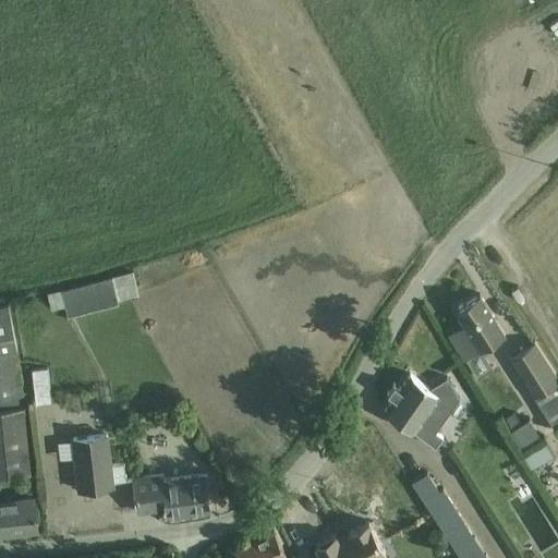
[(65,305),(68,315),(118,303),(118,300),(138,294),(133,271),(111,277),(62,290),(53,293),(53,291),(46,293),(49,310),(65,305)]
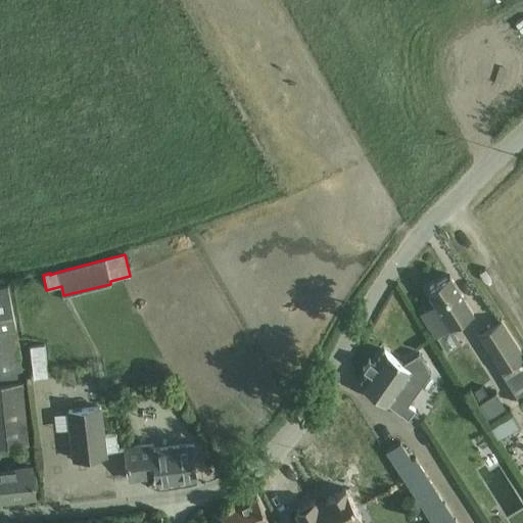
[(434,303),(419,313),(434,337),(449,327),(472,313),(449,276),(426,290),(434,303)]
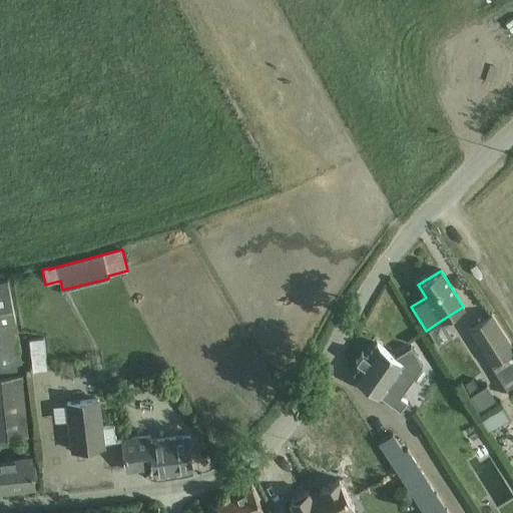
[(0,281),(0,323),(15,321),(8,280),(0,281)]
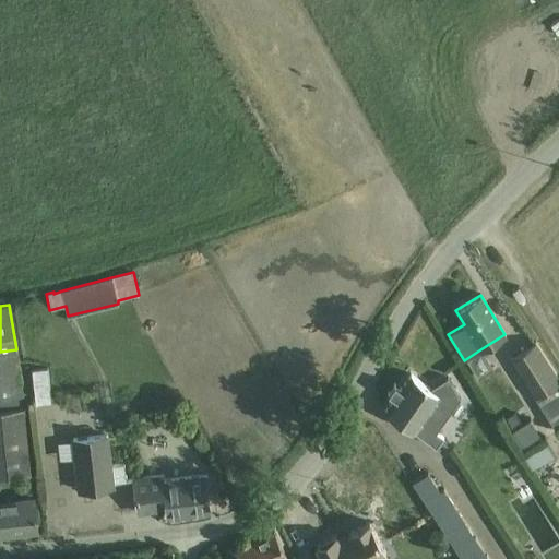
[(534,342),(509,358),(533,397),(535,396),(555,426),(558,423),(558,387),(557,383),(558,382),(534,342)]
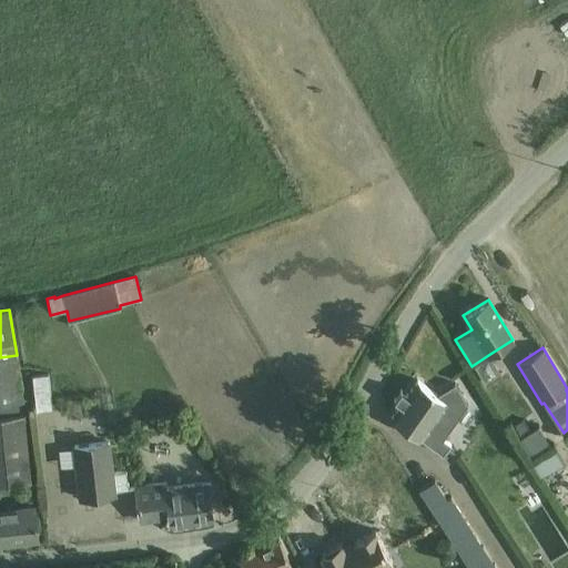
[(0,483),(31,479),(24,415),(19,358),(0,359),(0,483)]
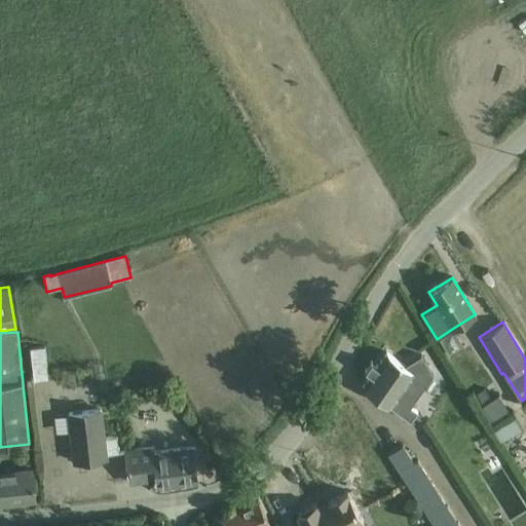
[(370,375),(362,386),(410,421),(417,411),(410,406),(412,404),(400,391),(410,377),(423,386),(422,387),(423,388),(433,375),(421,355),(404,366),(386,352),(377,366),(371,361),(366,369),(364,370),(370,375)]
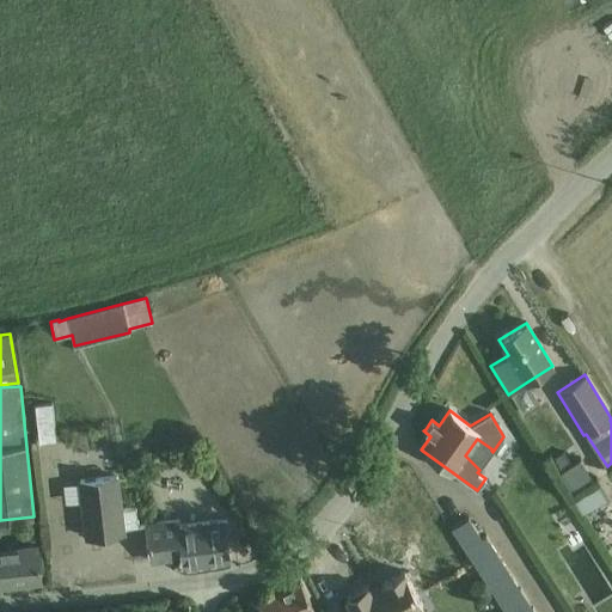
[(79,481),(86,538),(123,533),(116,477),(79,481)]
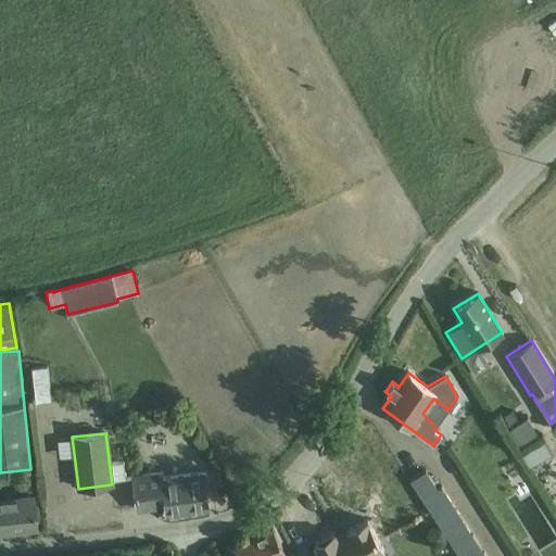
[(353,480),(378,491),(396,450),(373,439),(353,480)]
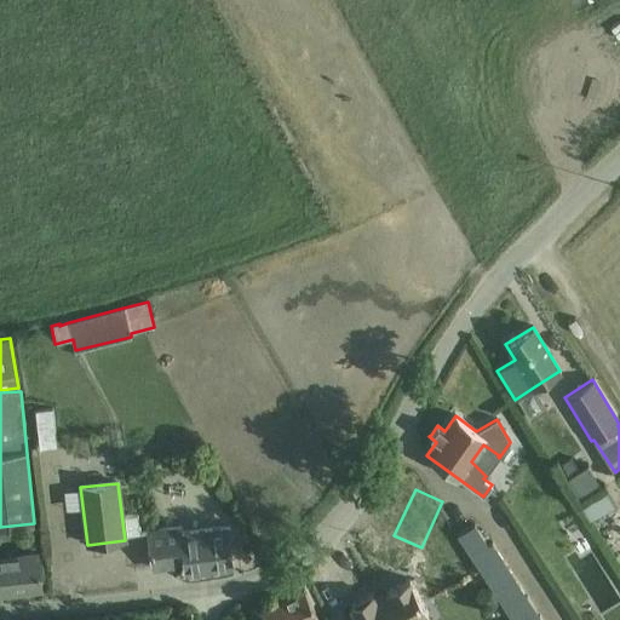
[(458,535),(511,619),(540,619),(491,543),(487,545),(474,524),(458,535)]
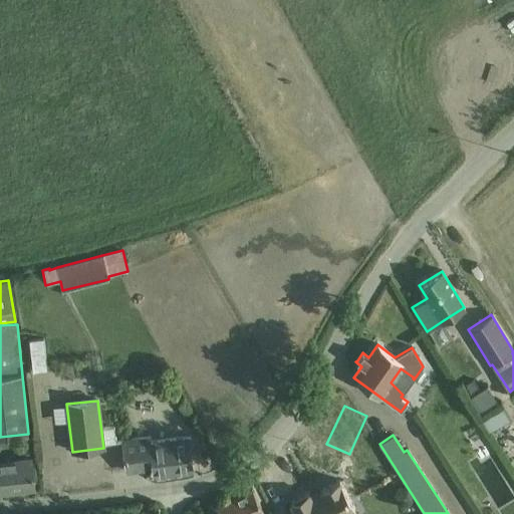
[(121,441),(125,472),(152,468),(153,475),(193,470),(189,438),(151,443),(150,438),(121,441)]
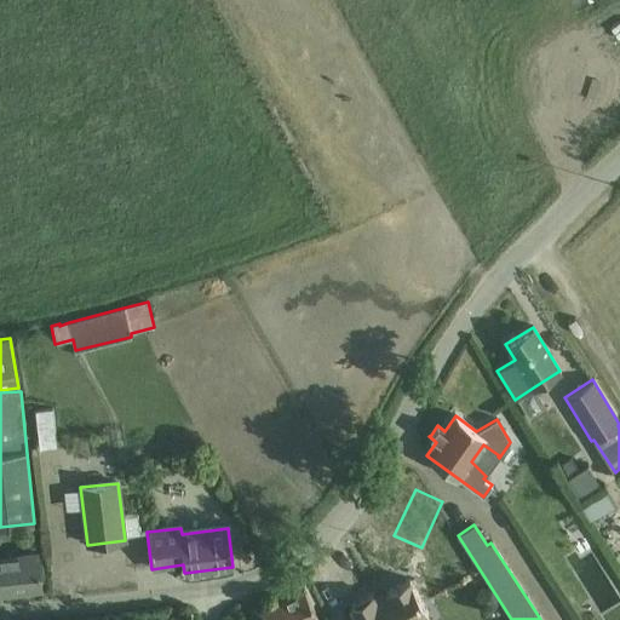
[(0,556),(0,593),(41,590),(38,552),(0,556)]
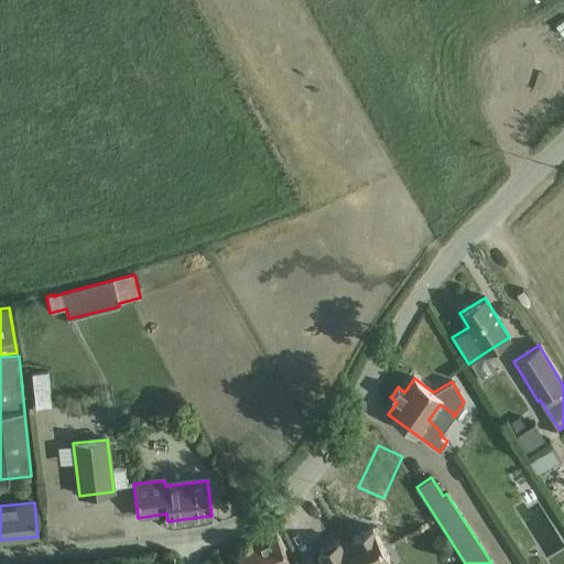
[(325,560),(317,563),(376,563),(390,556),(372,527),(354,537),(355,540),(343,546),(338,540),(320,550),(325,560)]
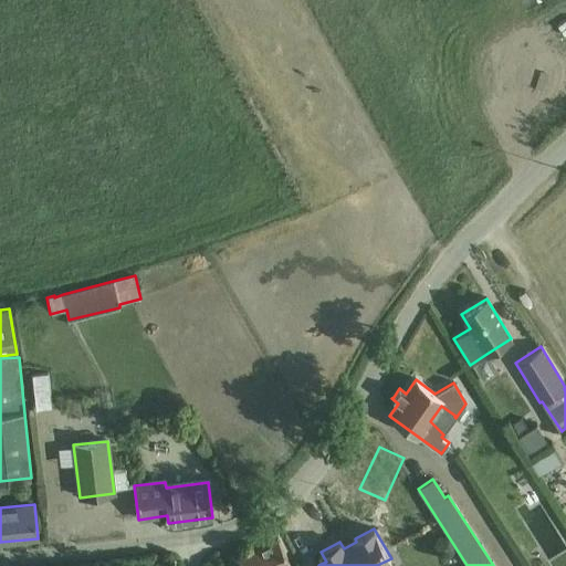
[(237,555),(241,565),(291,565),(276,536),(237,555)]
